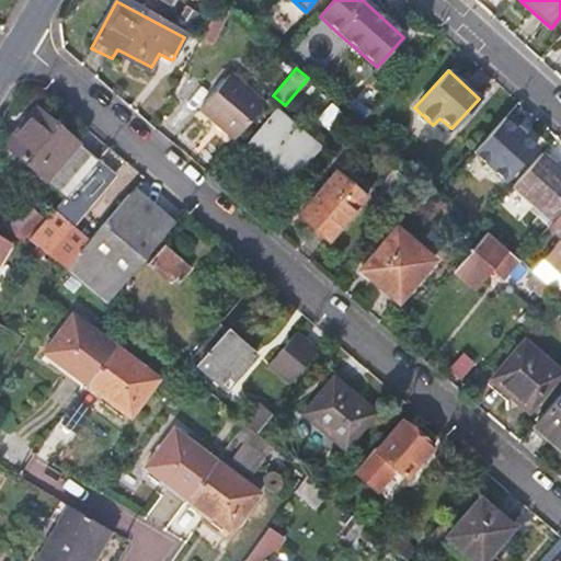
[(198,111),(233,141),(264,105),(229,76),(198,111)]
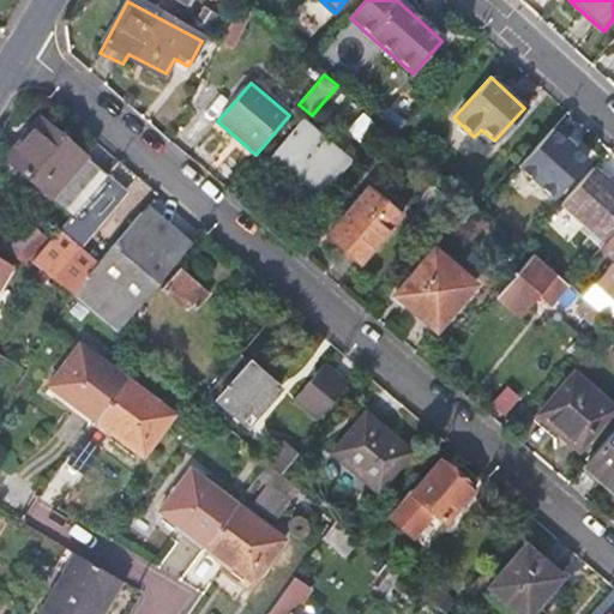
[(383,122),(397,133),(407,122),(393,110),(383,122)]
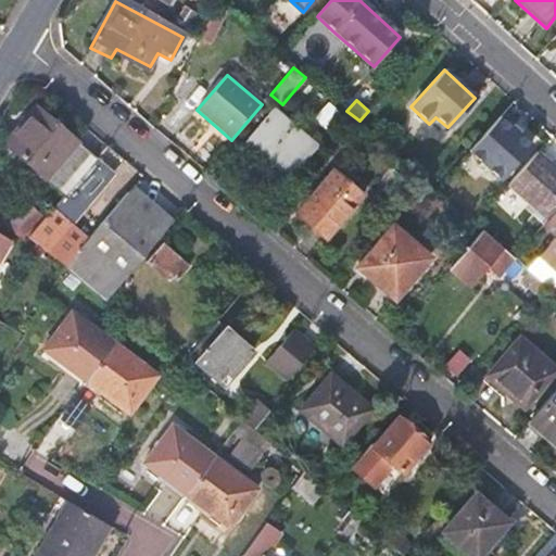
[(1,142),(63,196),(93,158),(33,105),(1,142)]
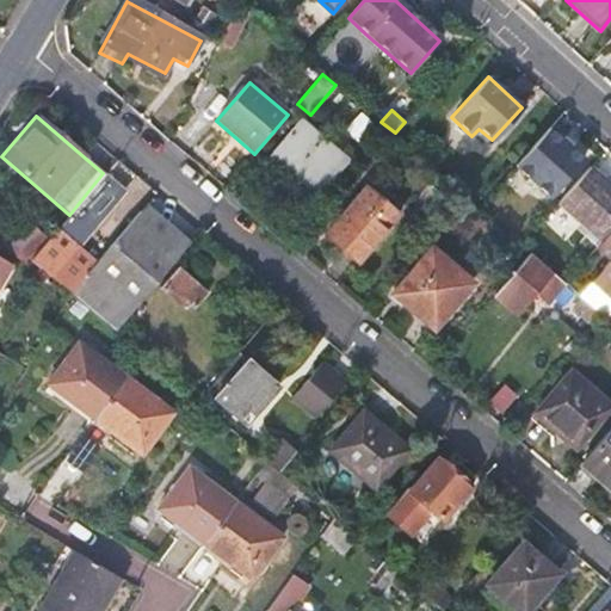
[(300,125),(272,156),(320,197),(346,166),(300,125)]
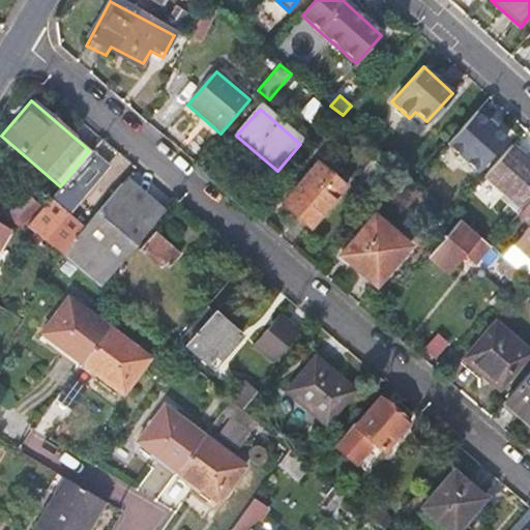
[(475,113),(447,144),(476,170),(504,139),(475,113)]
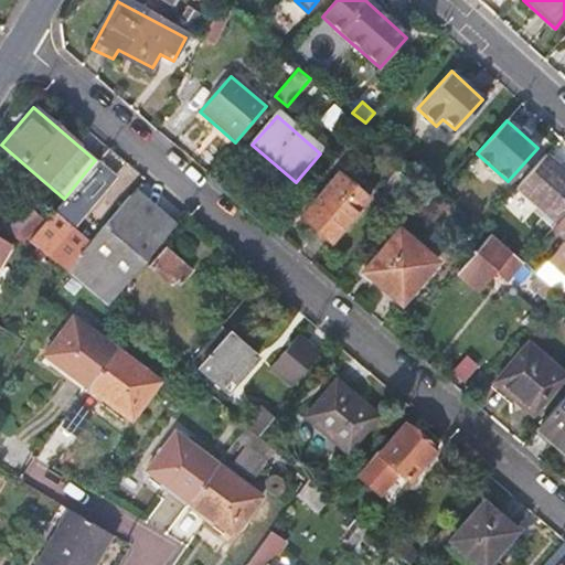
[(515,189),(554,224),(556,222),(564,212),(564,173),(545,156),(515,189)]
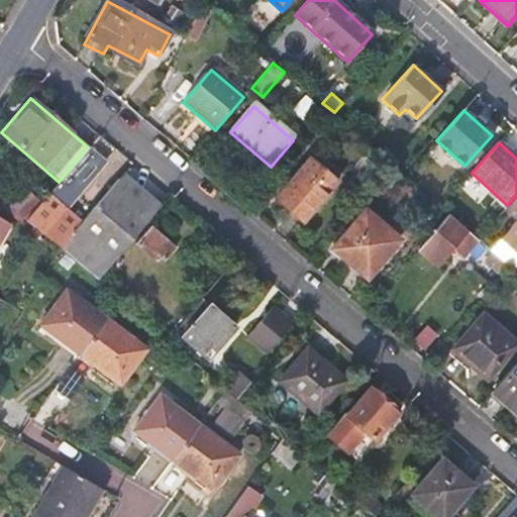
[(40,205),(27,221),(60,248),(82,222),(65,208),(103,161),(87,146),(59,182),(40,205)]
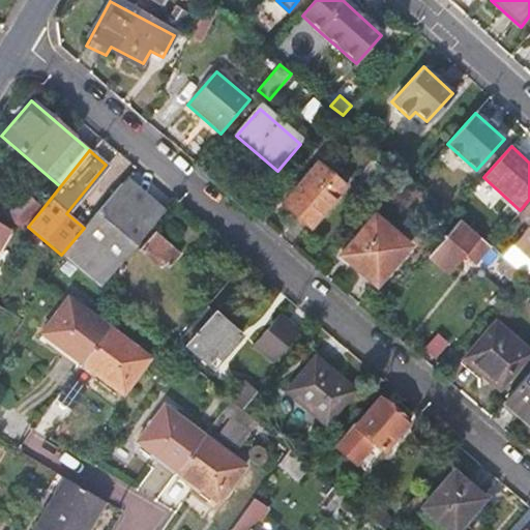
[(318,167),(283,207),(311,232),(346,190),(318,167)]
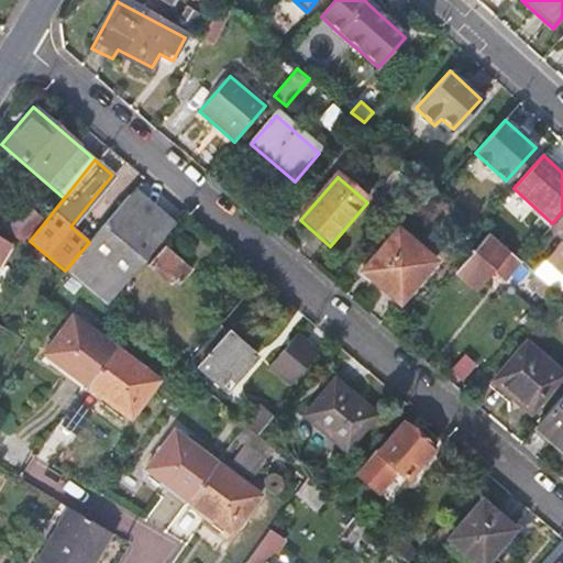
[(132,192),(89,242),(65,271),(106,305),(173,228),(132,192)]
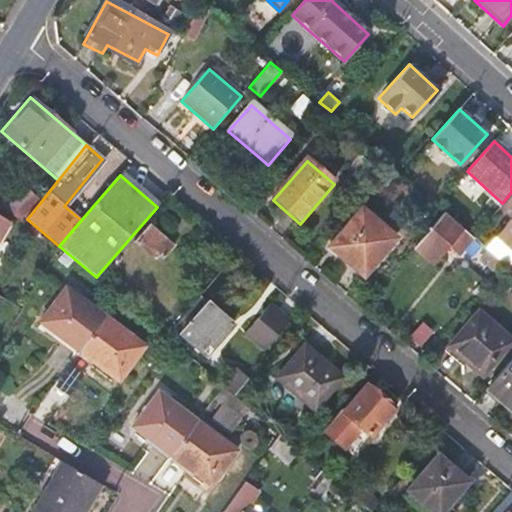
[(511,207),(511,214),(494,235),(511,250),(511,192),(504,201),(511,207)]
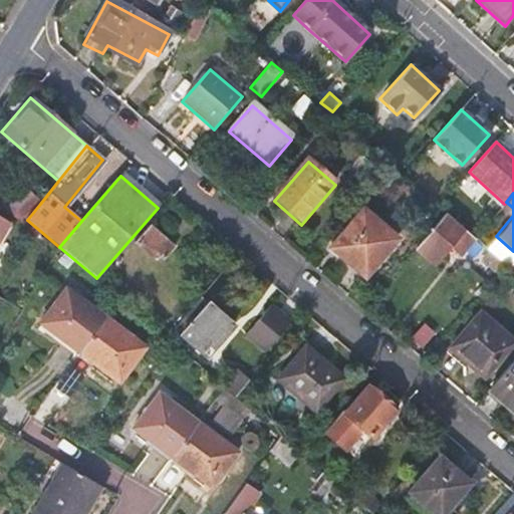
[(31,196),(18,212),(27,220),(40,204),(31,196)]
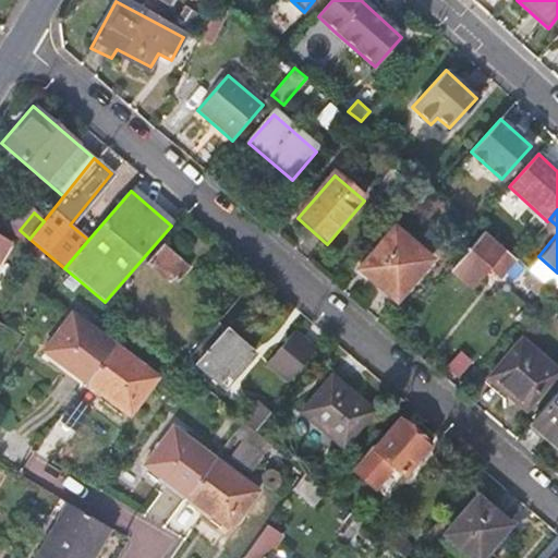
[(397,229),(360,271),(396,303),(434,261),(397,229)]
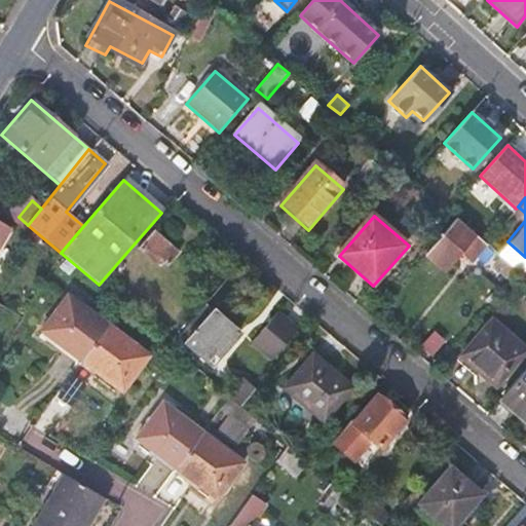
[(0,219),(0,247),(12,227),(0,219)]
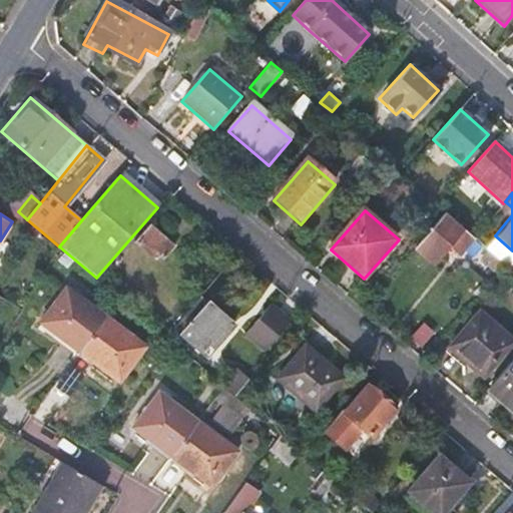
[(447,214),(411,257),(429,273),(443,255),(466,230),(447,214)]
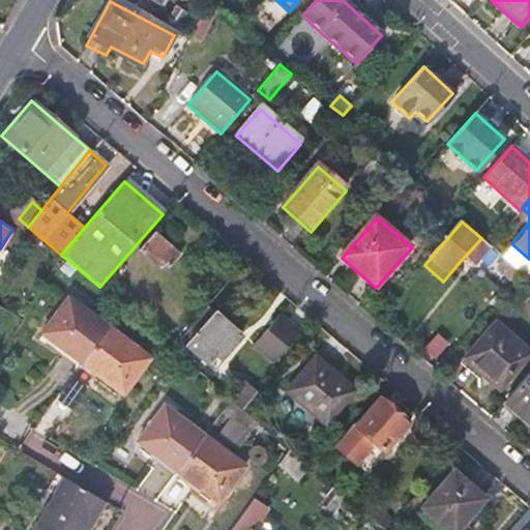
[(155,233),(112,284),(125,296),(154,263),(156,265),(160,260),(169,267),(180,255),(155,233)]
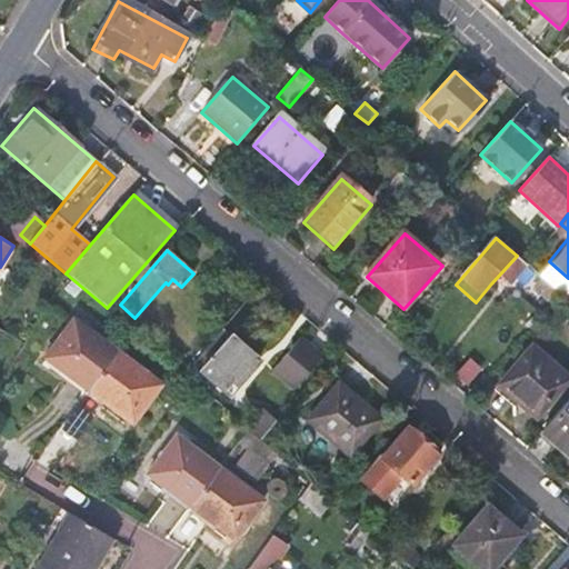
[(517,256),(491,283),(502,292),(518,275),(527,265),(526,263),(517,256)]
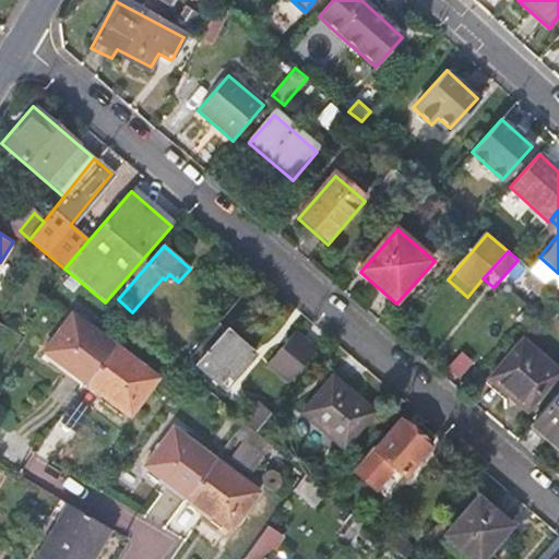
[(509,270),(532,290),(522,302),(533,312),(552,290),(518,260),(509,270)]
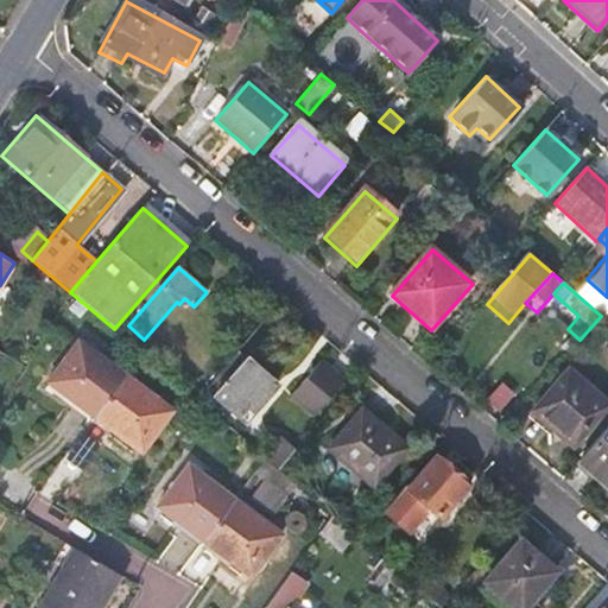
[(78,342),(49,382),(95,416),(124,375),(78,342)]
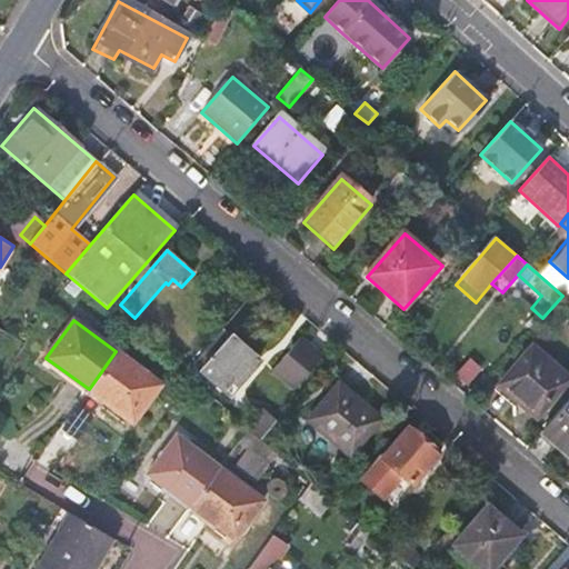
[(222,327),(192,362),(228,395),(259,359),(222,327)]
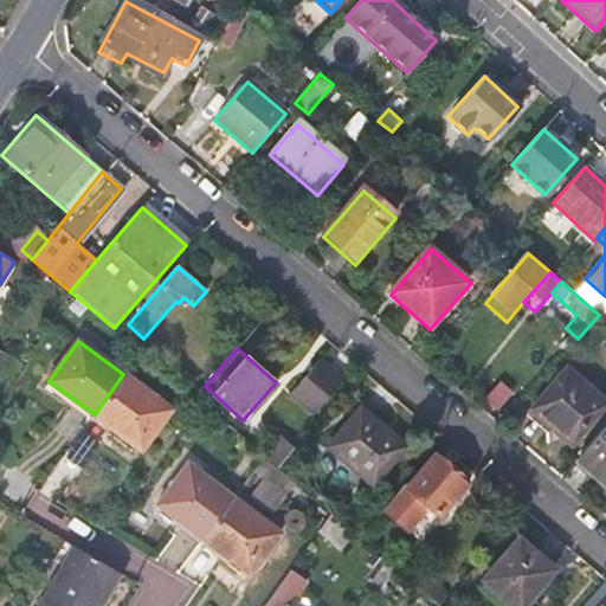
[(313,416),(343,379),(324,363),(309,381),(305,378),(289,395),(313,416)]
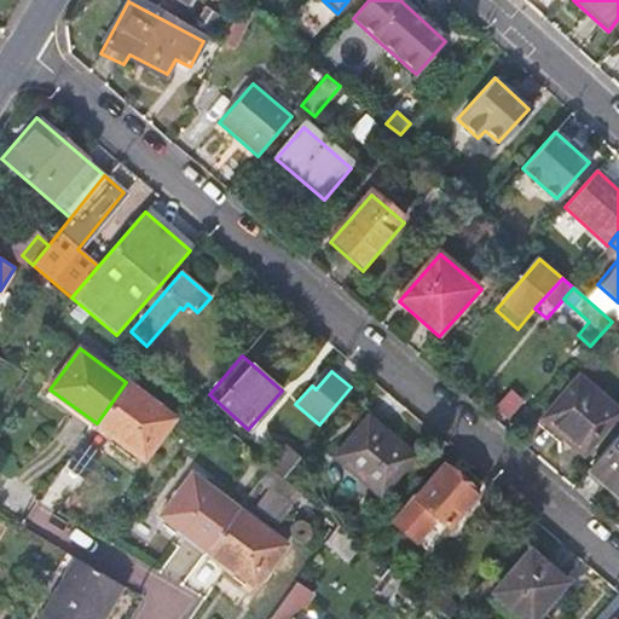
[(618,414),(582,381),(544,423),(584,458),(618,417),(618,414)]
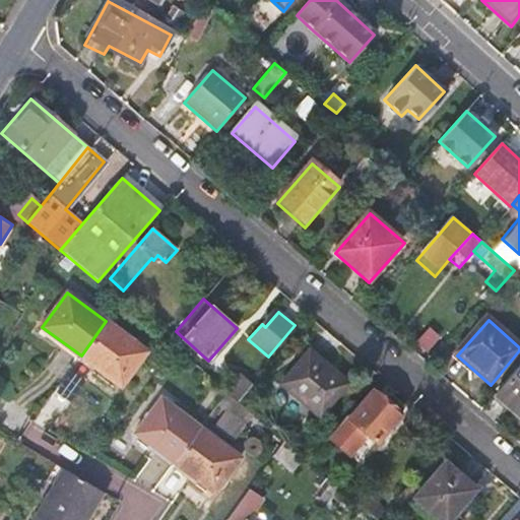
[(106,321),(81,355),(121,384),(145,350),(106,321)]
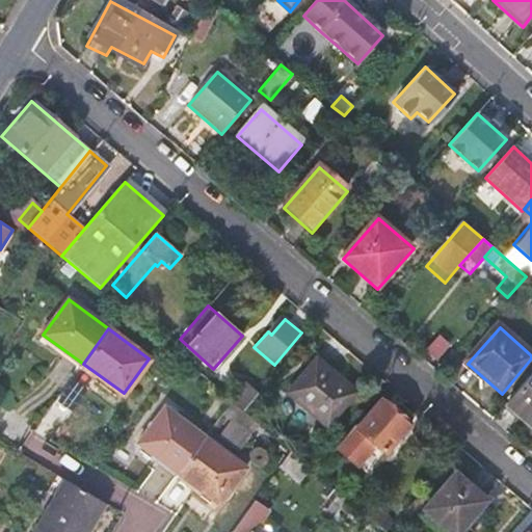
[(316,360),(287,394),(326,427),(355,392),(316,360)]
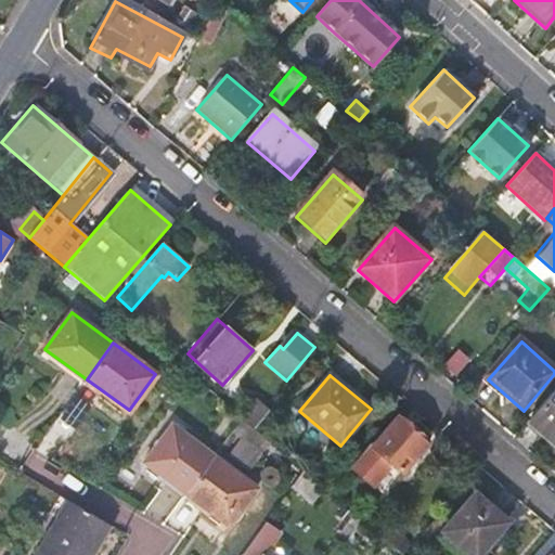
[(554,391),(529,422),(554,443),(554,391)]
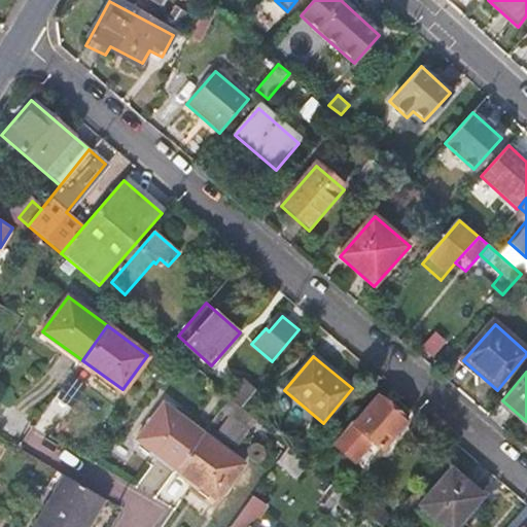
[(248,383),(233,400),(241,408),(255,390),(248,383)]
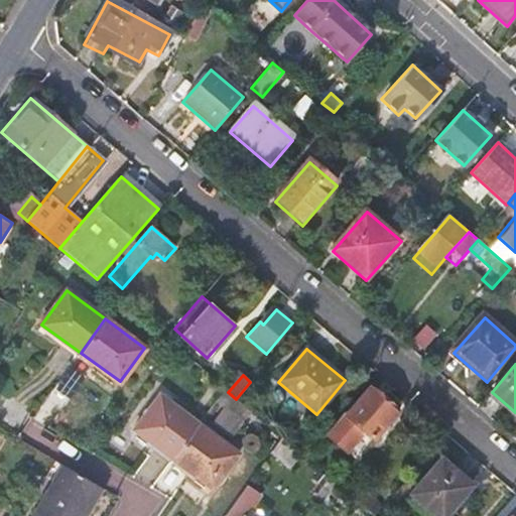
[(398,413),(370,389),(346,418),(343,414),(325,435),(347,454),(359,440),(367,447),(373,440),(374,441),(398,413)]
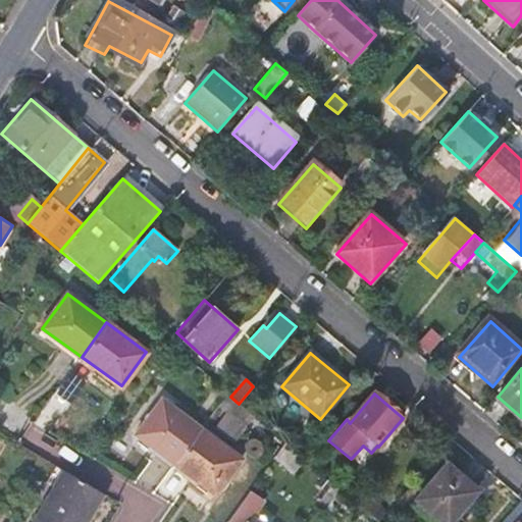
[(163,399),(138,434),(176,463),(202,427),(163,399)]
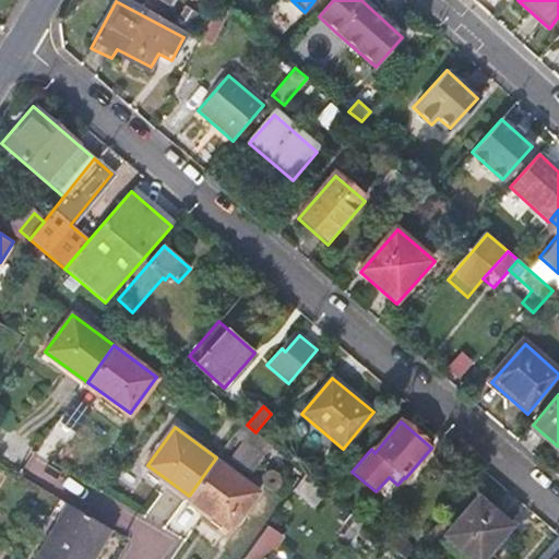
[(189,496),(232,526),(259,488),(216,458),(189,496)]
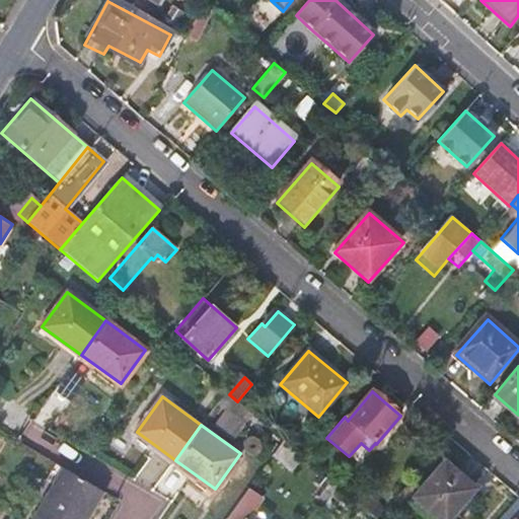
[(282,440),(272,454),(293,469),(301,456),(282,440)]
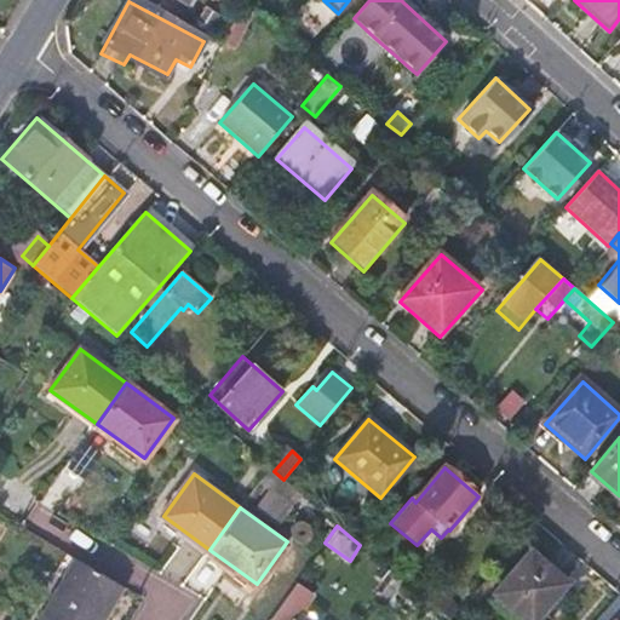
[(529,552),(495,592),(527,619),(532,619),(566,583),(529,552)]
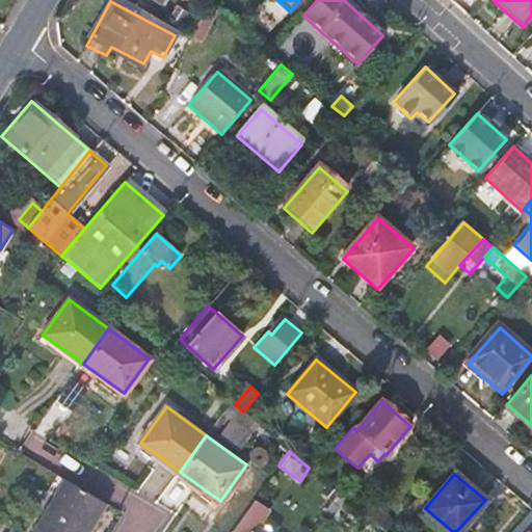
[(67,481),(35,531),(88,531),(106,504),(67,481)]
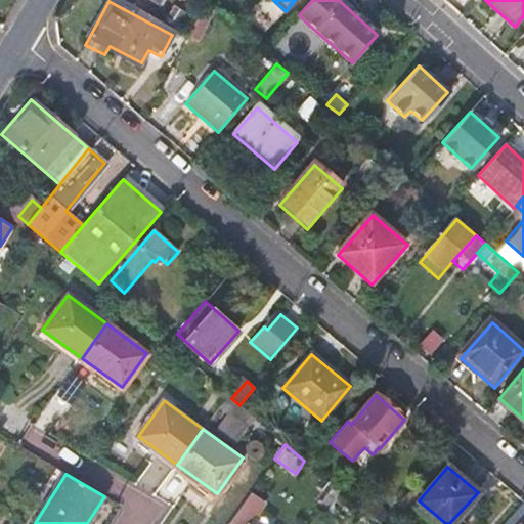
[(326,494),(346,511),(353,503),(333,485),(326,494)]
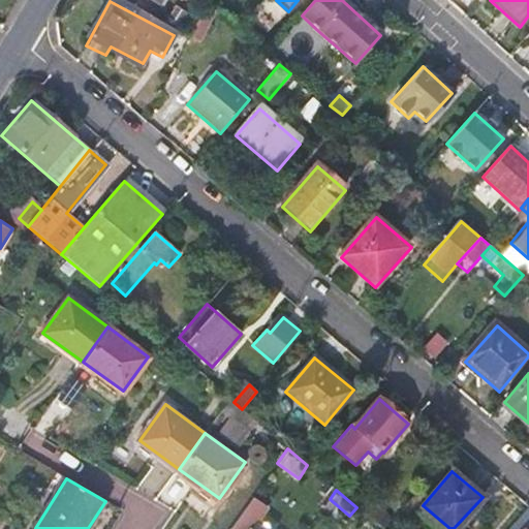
[(258,528),(254,526),(268,507),(253,497),(231,528),(258,528)]
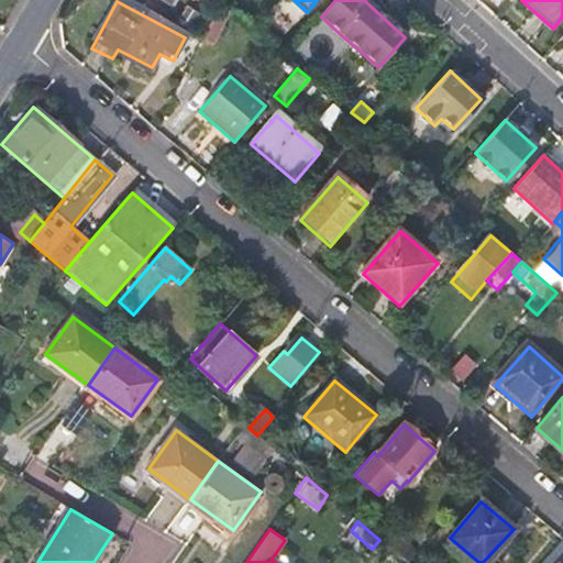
[(393,552),(406,562),(409,562),(417,555),(401,542),(393,552)]
